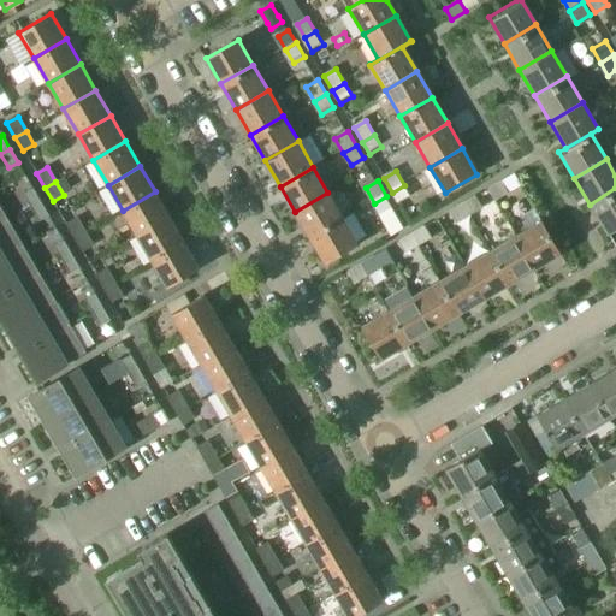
[(487,190),(493,201),(508,193),(502,182),(487,190)]
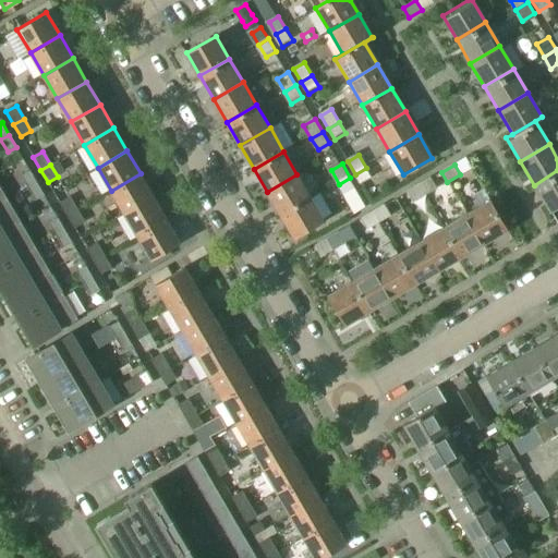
[(366,168),(355,174),(362,185),(373,179),(366,168)]
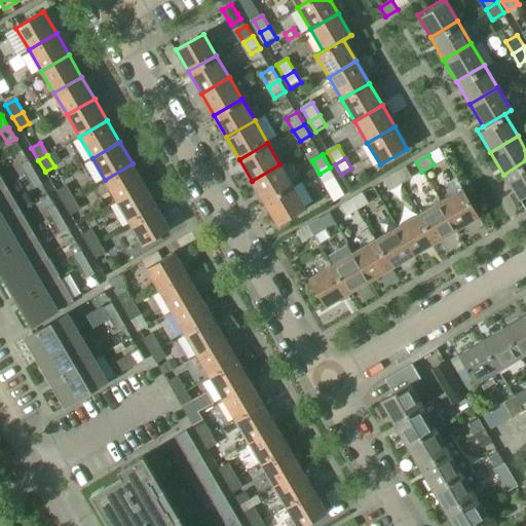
[(20,165),(27,177),(35,172),(28,160),(20,165)]
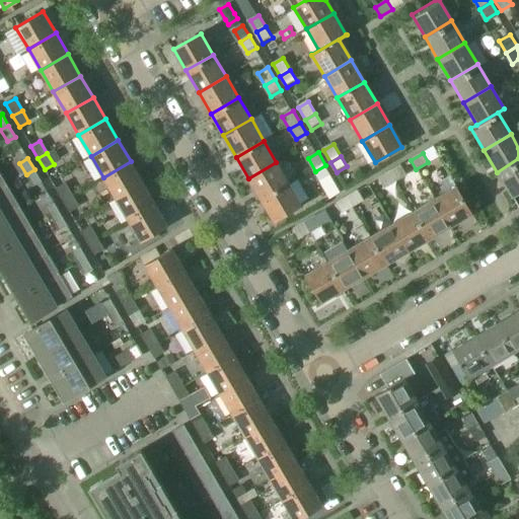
[(510,194),(518,188),(518,158),(497,172),(510,194)]
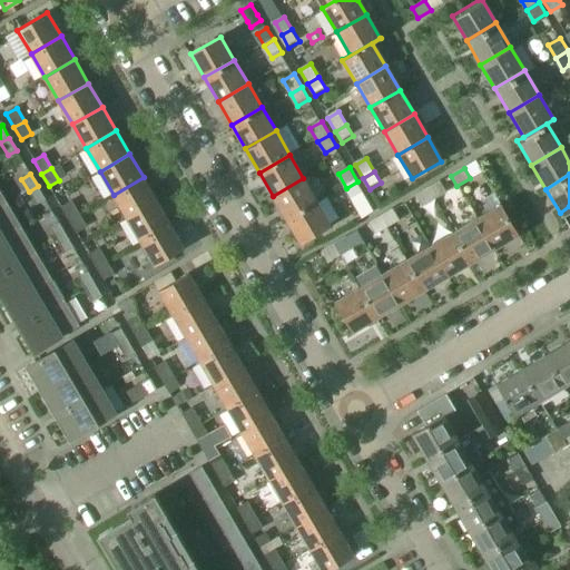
[(114,195),(127,218),(157,202),(144,177),(114,195)]
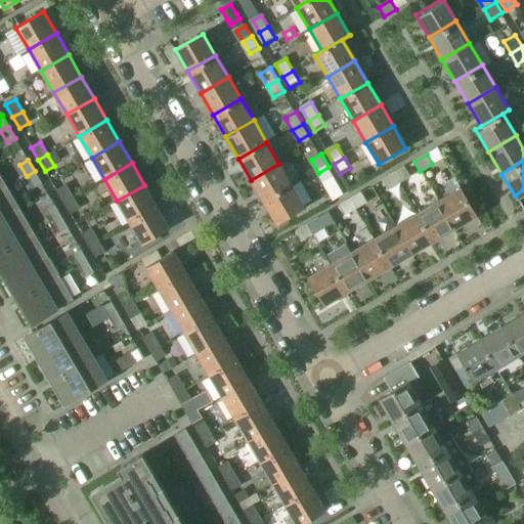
[(251,180),(264,202),(292,185),(278,164),(251,180)]
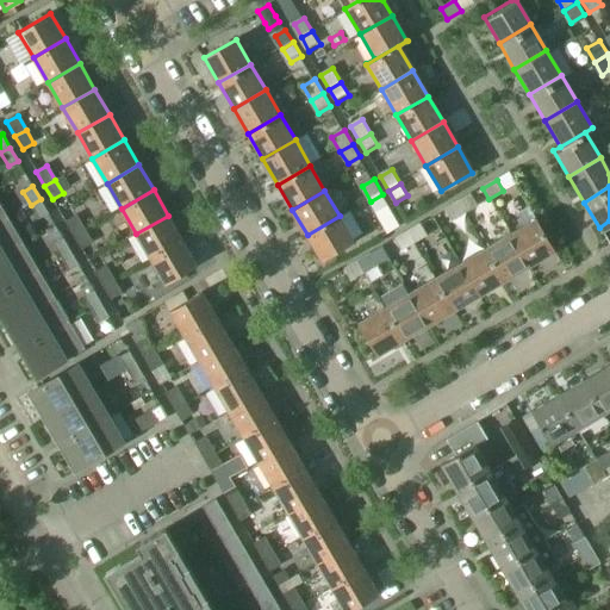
[(383,194),(371,201),(377,213),(390,206),(383,194)]
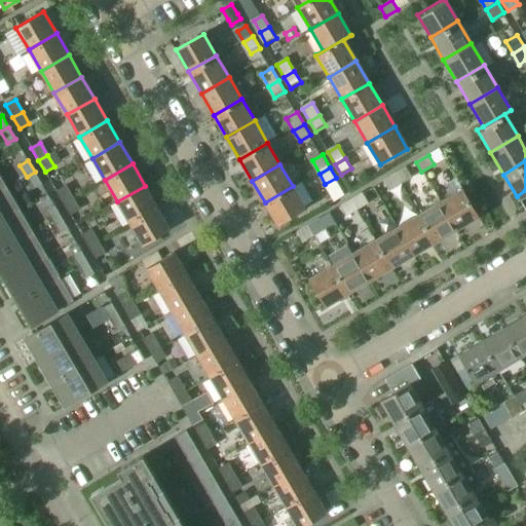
[(407,168),(396,175),(403,185),(413,179),(407,168)]
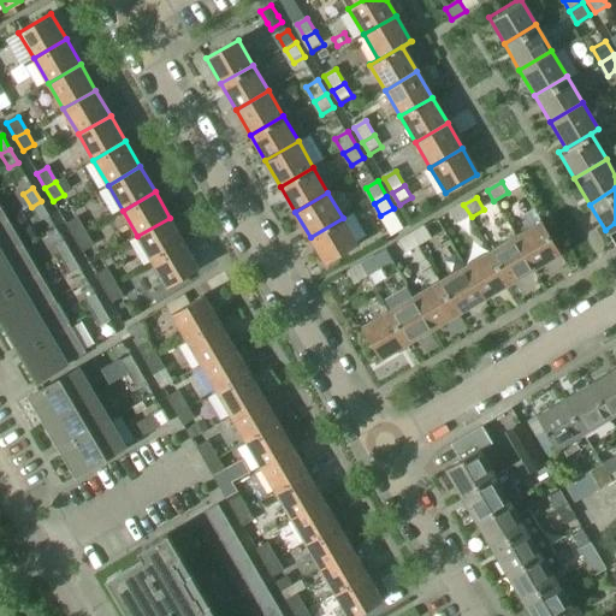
[(41,201),(31,207),(39,220),(48,214),(41,201)]
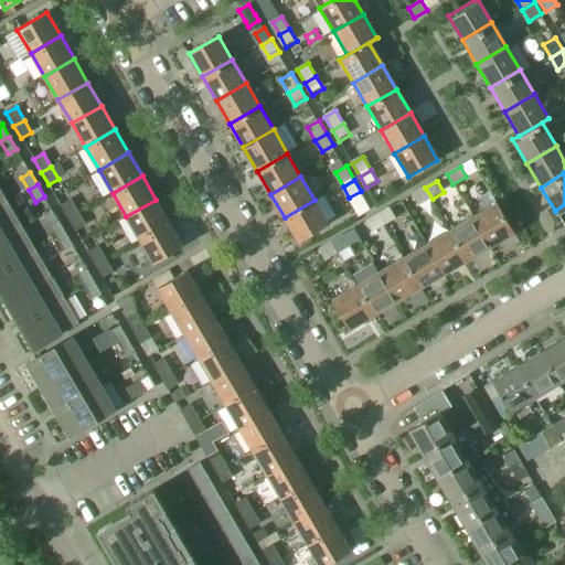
[(433,199),(425,188),(413,195),(419,206),(433,199)]
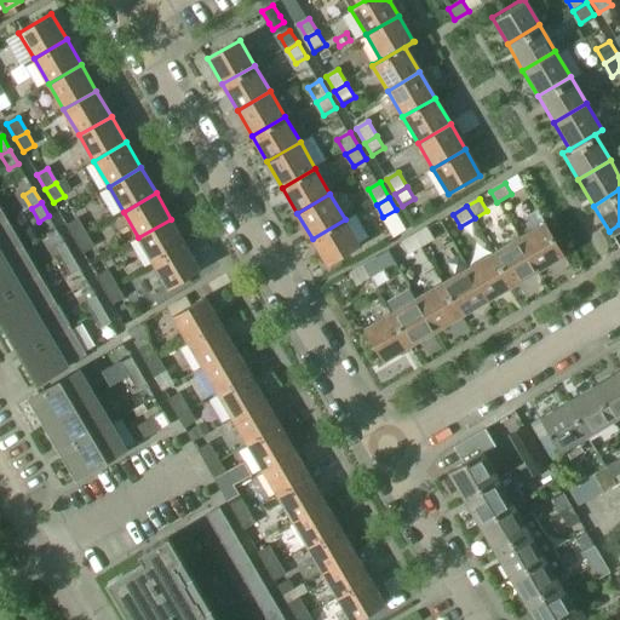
[(67,227),(75,241),(86,234),(78,219),(67,227)]
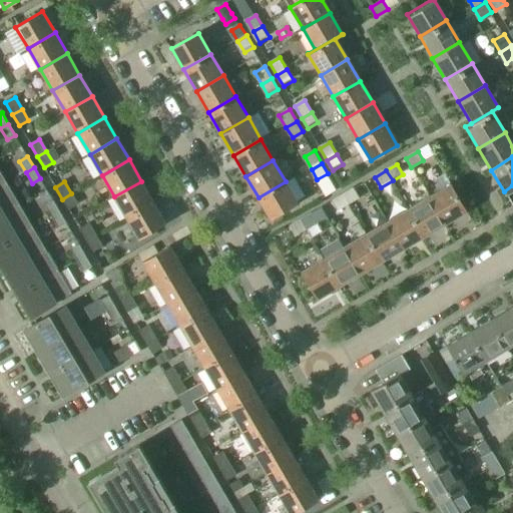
[(114,196),(127,217),(154,202),(141,181),(114,196)]
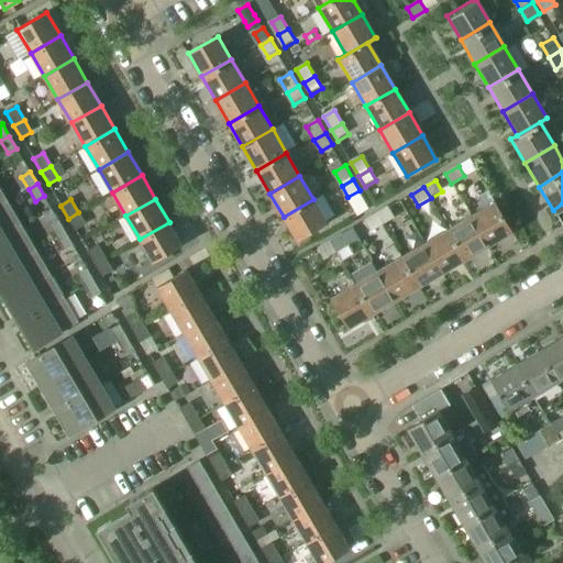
[(313,199),(284,217),(297,240),(308,234),(327,223),(313,199)]
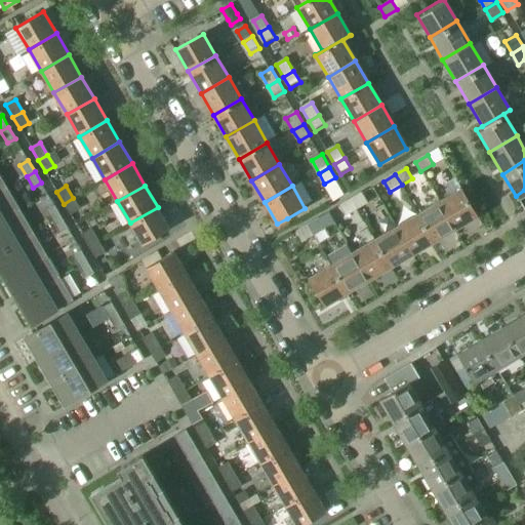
[(0,191),(0,221),(21,209),(7,188),(0,191)]
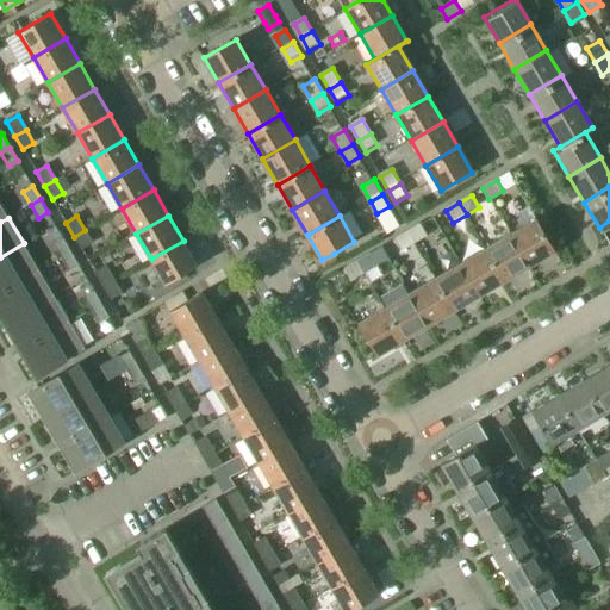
[(536,219),(511,234),(530,267),(555,251),(536,219)]
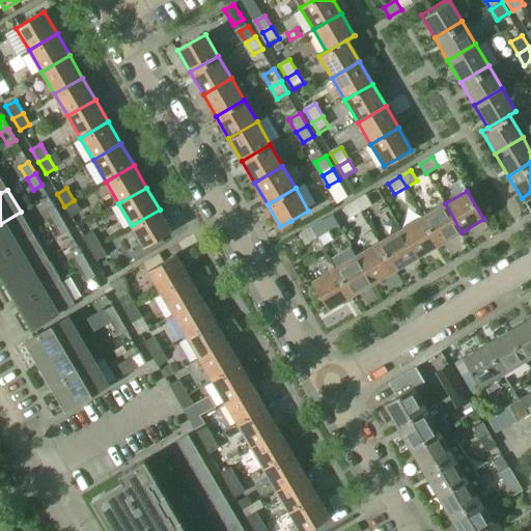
[(365,194),(354,200),(360,211),(371,204),(365,194)]
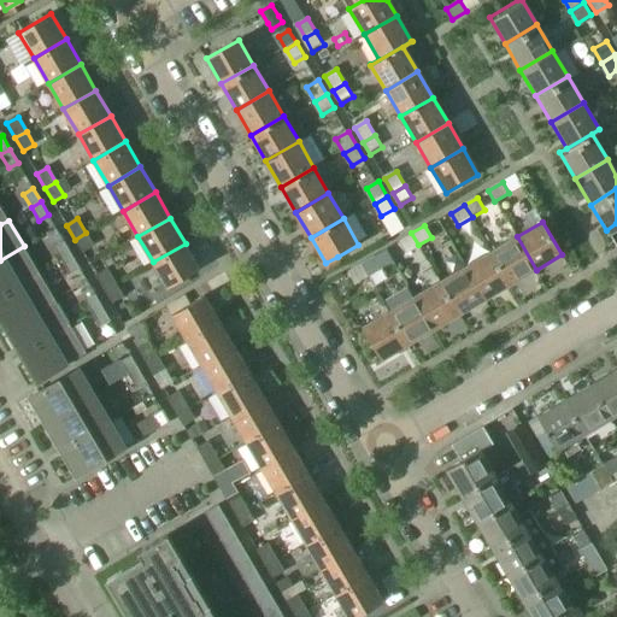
[(86,233),(75,240),(82,252),(94,246),(86,233)]
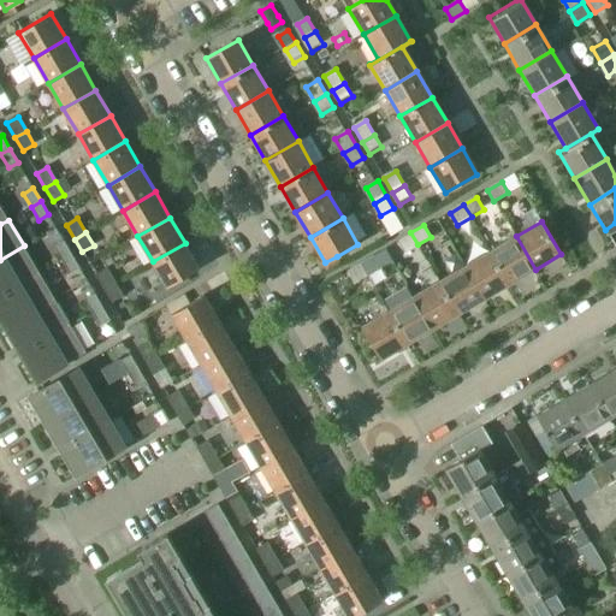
[(418,244),(410,232),(397,241),(404,253),(418,244)]
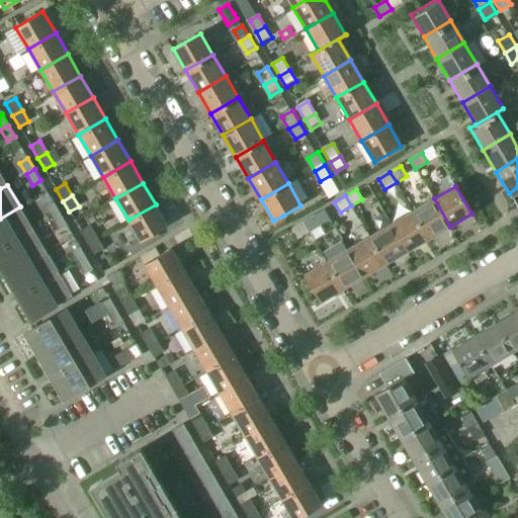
[(434,198),(413,211),(429,239),(450,227),(434,198)]
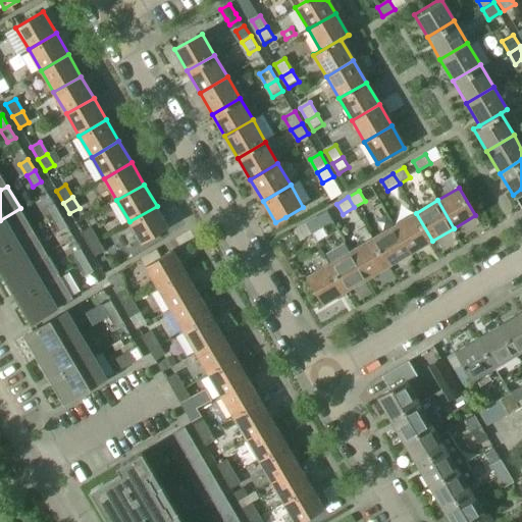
[(46,208),(52,219),(60,215),(54,203),(46,208)]
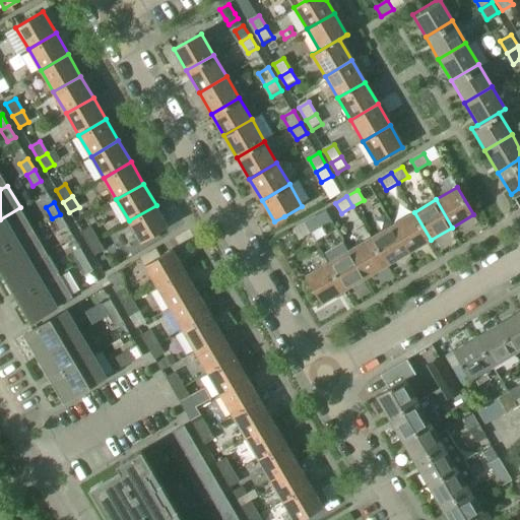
[(156,205),(129,220),(141,243),(157,233),(169,226),(156,205)]
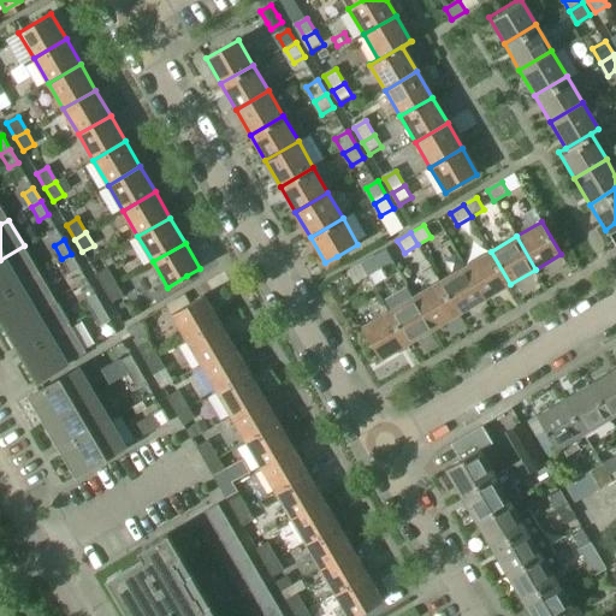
[(0,260),(0,295),(40,272),(24,246),(0,260)]
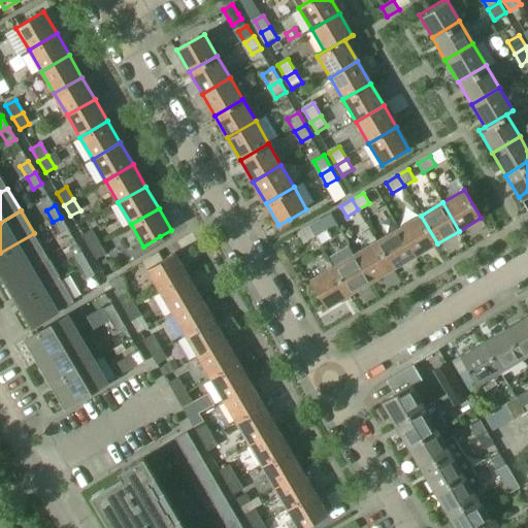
[(421,216),(398,228),(416,257),(437,243),(421,216)]
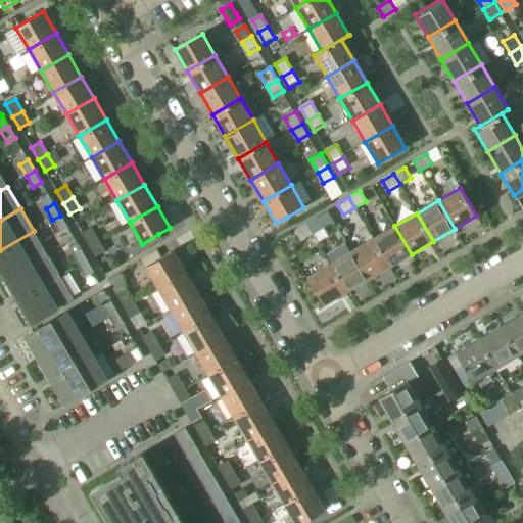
[(60,216),(52,220),(59,231),(67,227),(60,216)]
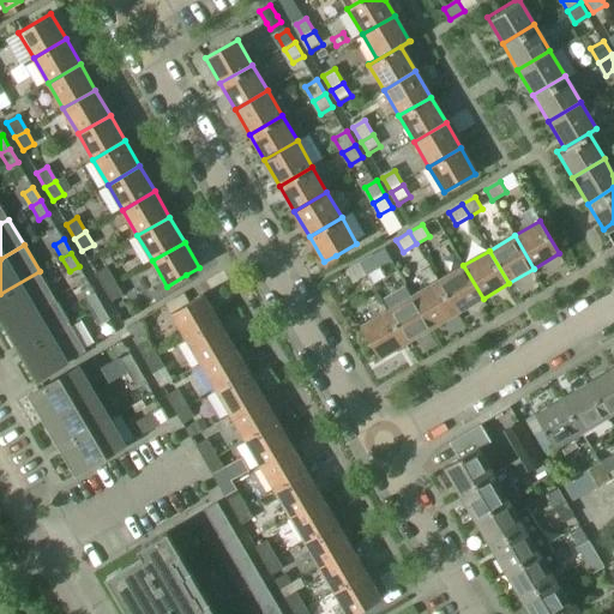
[(374,256),(360,264),(365,274),(379,265),(374,256)]
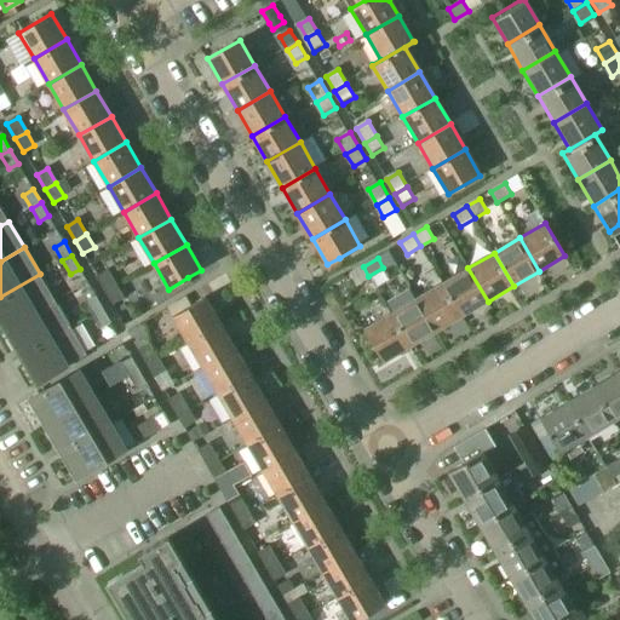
[(368,276),(363,267),(350,274),(356,285),(368,276)]
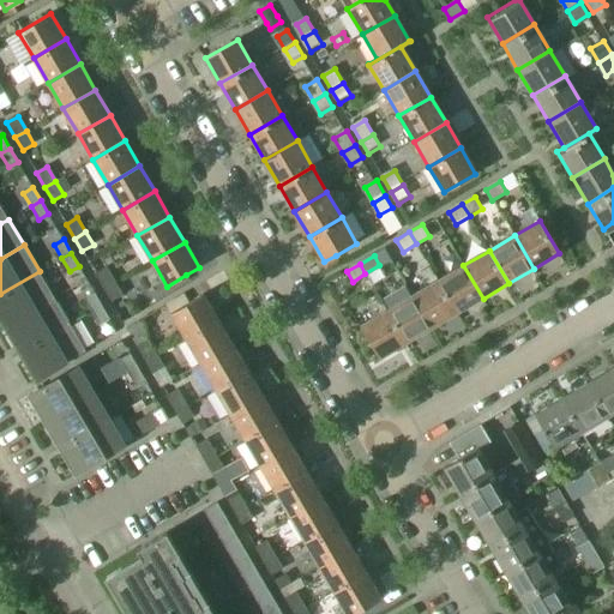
[(463,265),(438,281),(457,313),(483,299),(463,265)]
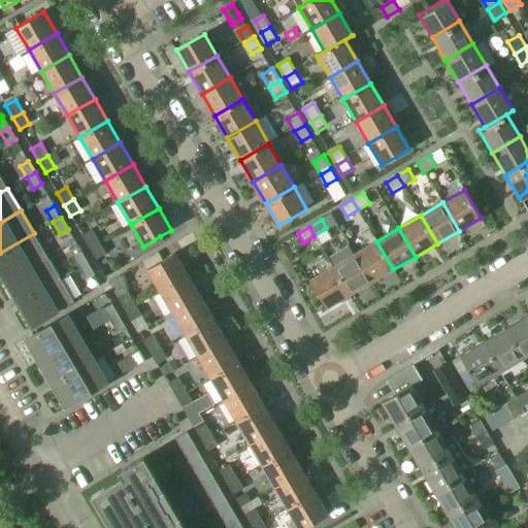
[(81,236),(89,249),(99,242),(92,230),(81,236)]
